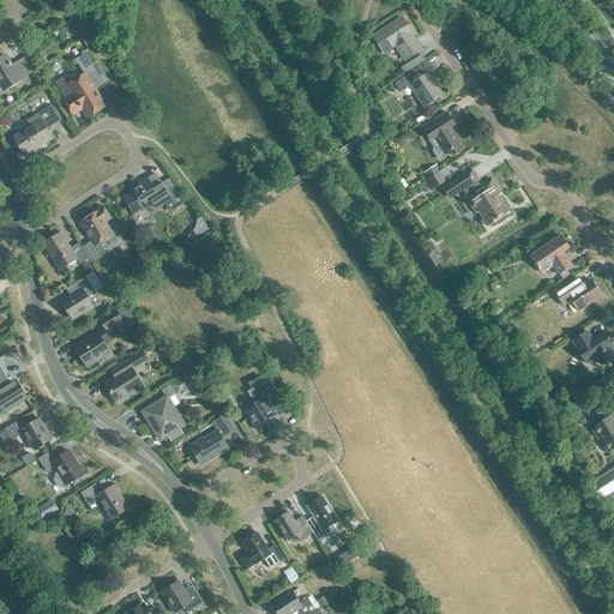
[(405,60),(420,50),(410,34),(411,32),(402,18),(373,37),(383,52),(395,43),(405,60)]
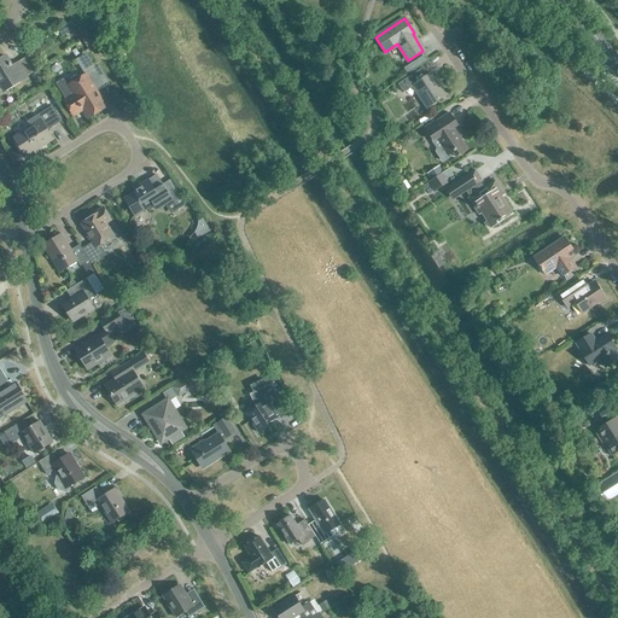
[(85,74),(94,68),(86,53),(75,59),(85,74)]
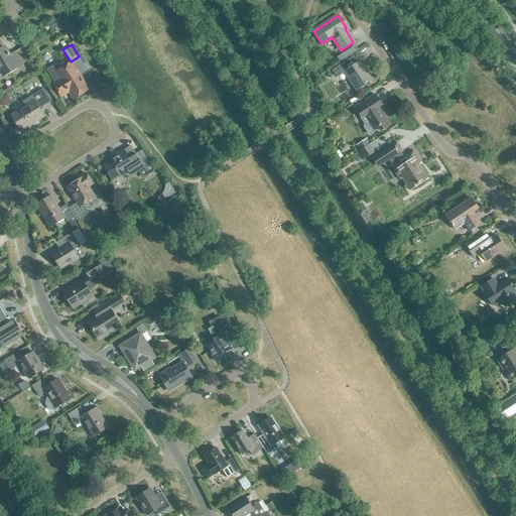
[(0,70),(3,76),(22,65),(14,51),(9,54),(5,46),(0,48),(0,70)]
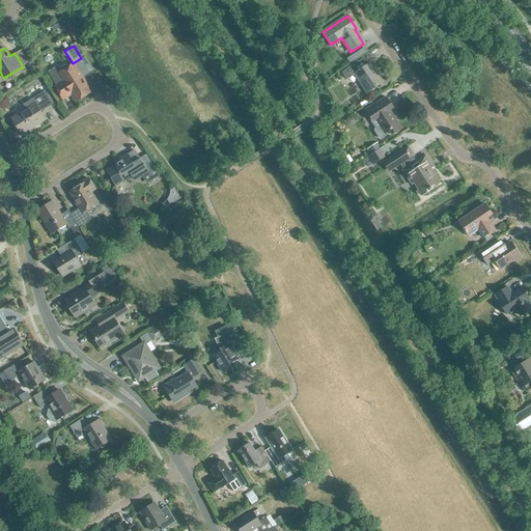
[(366,92),(383,82),(370,63),(360,70),(356,62),(342,72),(346,79),(355,74),(366,92)]
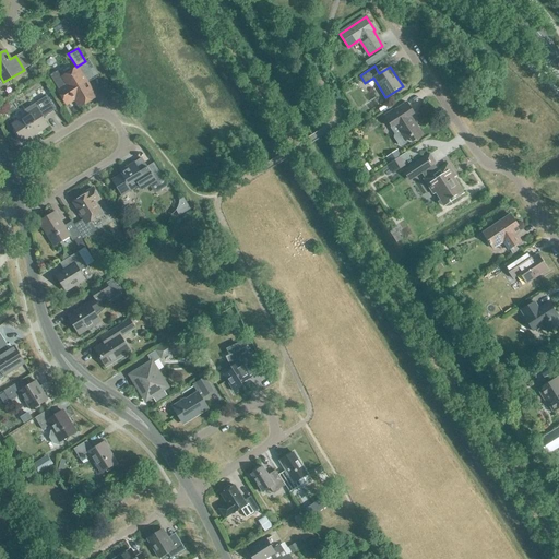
[(49,75),(59,90),(68,104),(75,98),(80,105),(95,95),(79,68),(62,79),(58,70),(49,75)]
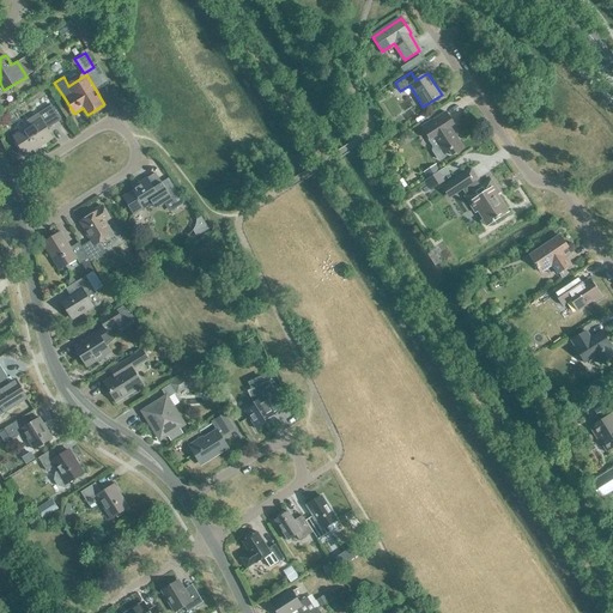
[(46,128),(60,120),(52,105),(26,121),(30,126),(13,137),(25,155),(52,138),(46,128)]
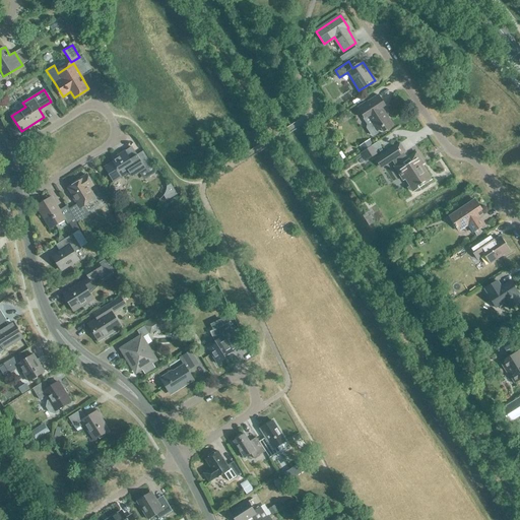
[(378,133),(378,130),(381,128),(383,132),(393,125),(381,108),(385,105),(378,94),(368,102),(367,102),(358,108),(368,123),(367,128),(371,135),(374,136),(378,133)]
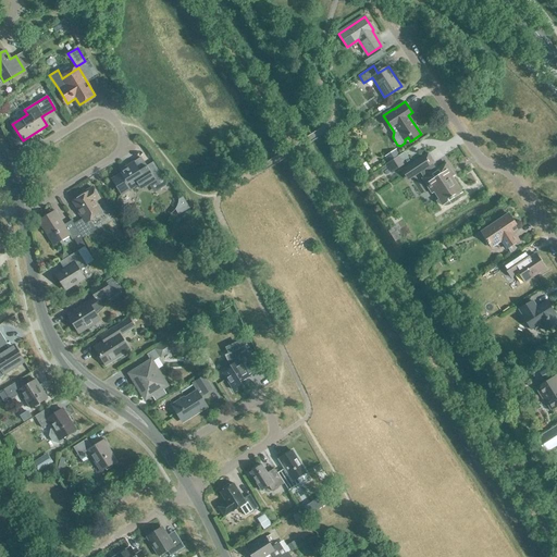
[(386,163),(405,151),(399,155),(396,149),(385,156),(390,161),(386,163)]
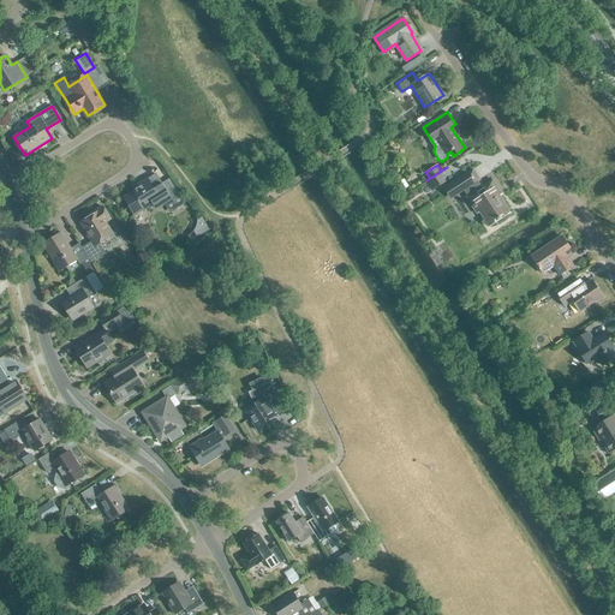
[(447,167),(427,180),(433,190),(445,181),(442,178),(451,173),(447,167)]
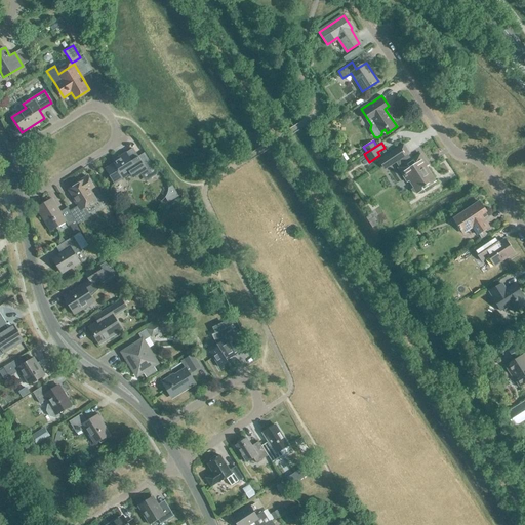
[(422,190),(436,182),(423,163),(426,162),(420,154),(411,159),(408,154),(409,153),(403,144),(389,154),(395,163),(396,162),(399,167),(398,168),(402,174),(404,173),(414,188),(411,190),(421,196),(423,192),(422,190)]
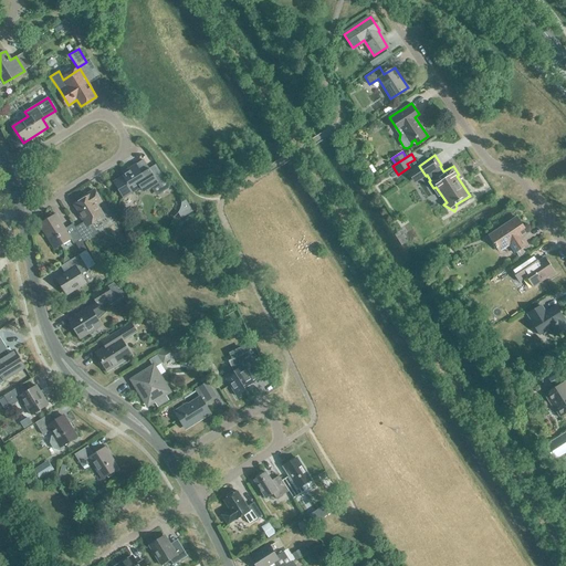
[(146,184),(148,188),(157,182),(163,190),(169,186),(165,178),(158,182),(144,160),(136,165),(122,174),(123,176),(114,181),(123,198),(146,184)]
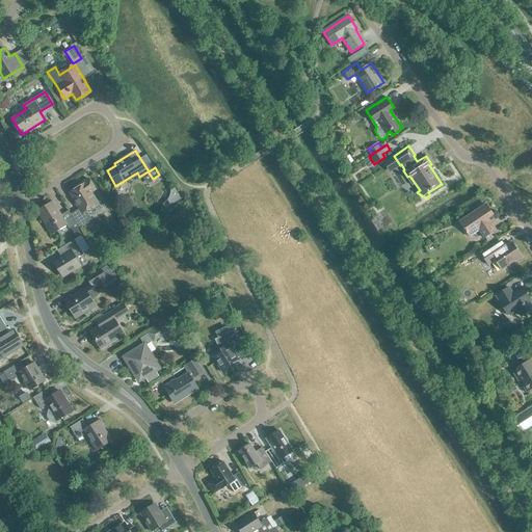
[(85,210),(98,203),(90,191),(95,188),(88,179),(80,184),(80,185),(70,192),(80,208),(71,213),(79,227),(91,219),(85,210)]
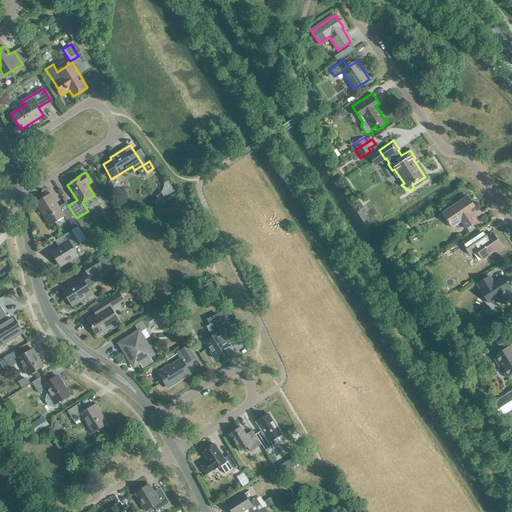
[(161,193),(164,198),(174,192),(168,182),(164,184),(164,185),(164,186),(164,188),(163,189),(163,190),(162,191),(162,192),(161,193)]
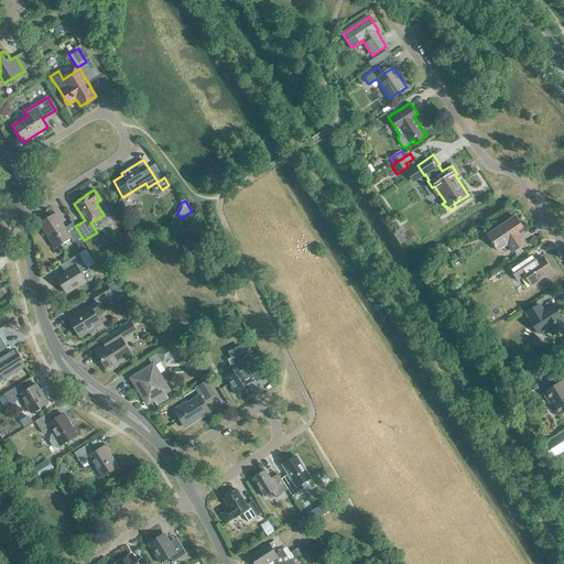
[(73,242),(82,237),(73,223),(64,228),(55,214),(40,224),(54,248),(71,238),(73,242)]
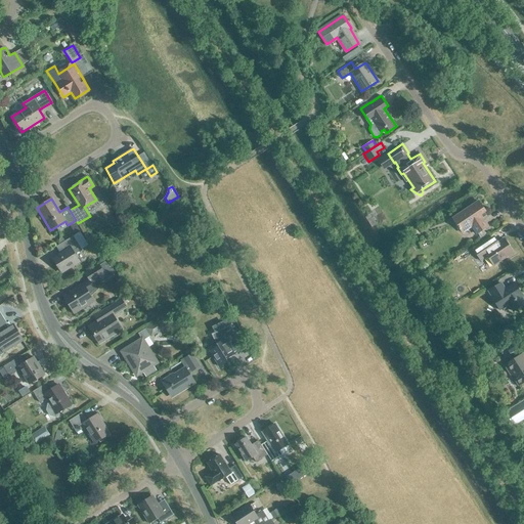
[(477,233),(488,226),(480,215),(485,211),(478,201),(452,218),(463,232),(472,226),(477,233)]
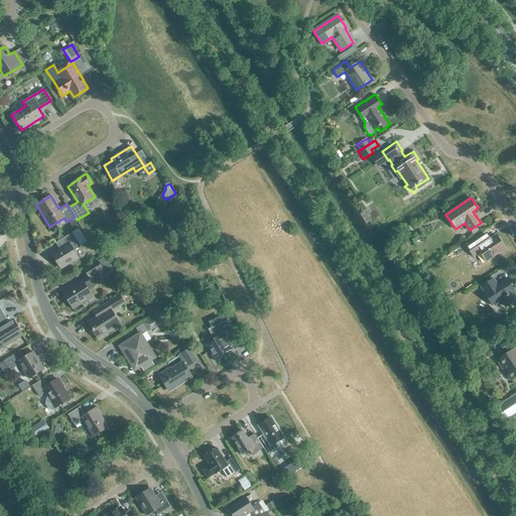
[(81,246),(73,232),(63,238),(57,241),(55,242),(59,249),(52,254),(60,268),(78,257),(74,250),(81,246)]
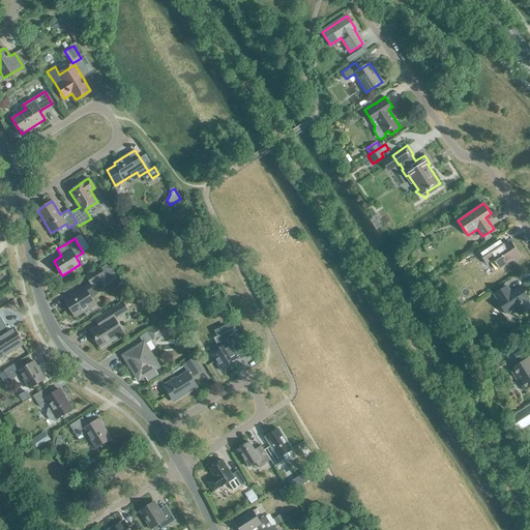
[(500,268),(519,256),(509,241),(500,247),(496,241),(479,253),(486,263),(493,258),(500,268)]
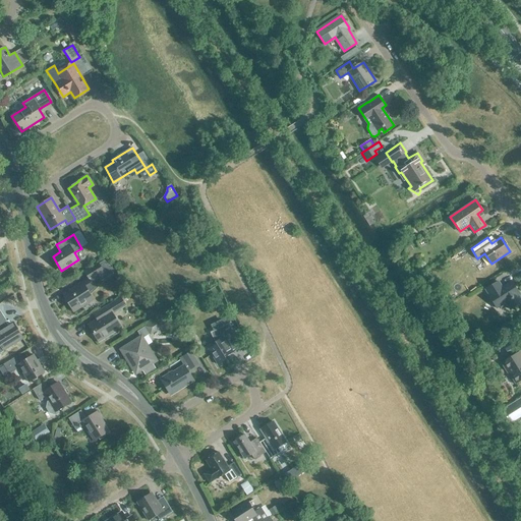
[(90,294),(99,286),(97,282),(102,279),(102,280),(113,274),(105,261),(99,264),(98,264),(84,271),(90,278),(64,294),(74,310),(93,299),(90,294)]
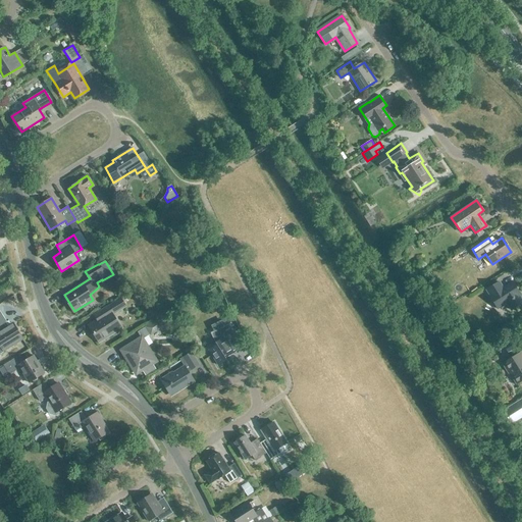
[(511,310),(521,303),(521,300),(519,295),(520,294),(513,282),(503,289),(499,281),(486,290),(490,296),(489,297),(498,309),(507,303),(511,310)]
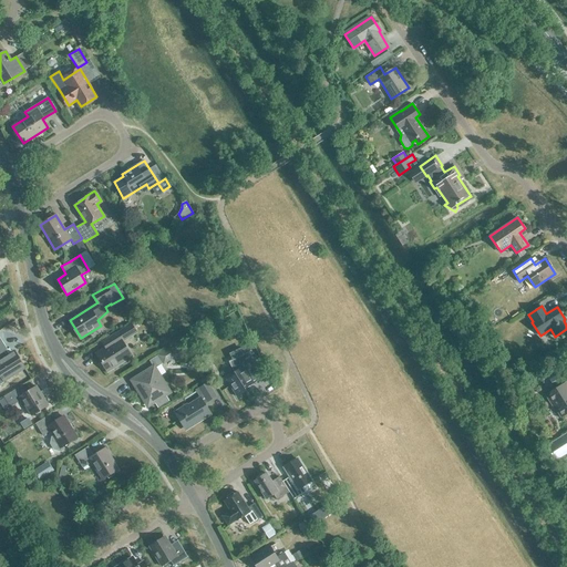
[(137,332),(132,323),(107,339),(111,344),(96,353),(107,371),(133,356),(124,341),(137,332)]
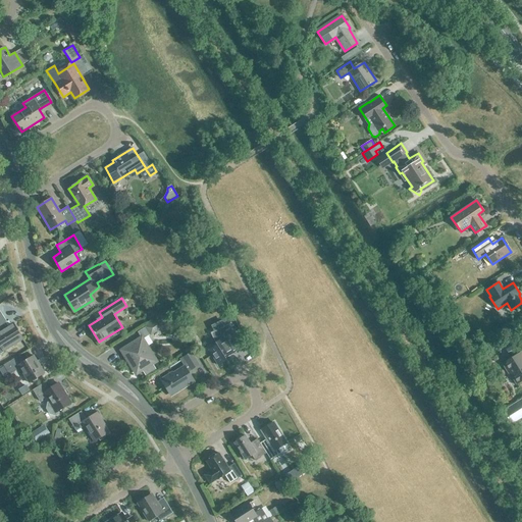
[(0,311),(0,310),(0,352),(2,351),(23,337),(14,323),(8,326),(6,322),(7,321),(0,311)]
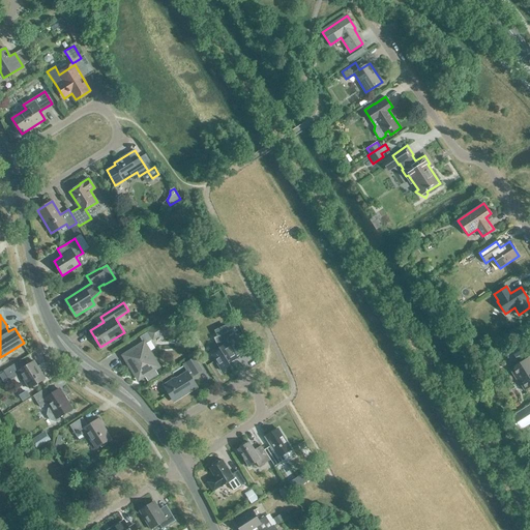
[(153,340),(166,331),(160,324),(149,332),(153,340)]
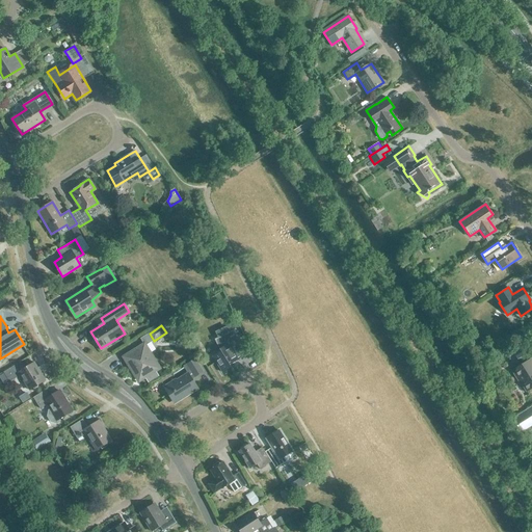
[(239,357),(245,353),(234,329),(214,339),(219,349),(218,349),(220,351),(213,356),(222,372),(231,367),(230,365),(240,358),(239,357)]
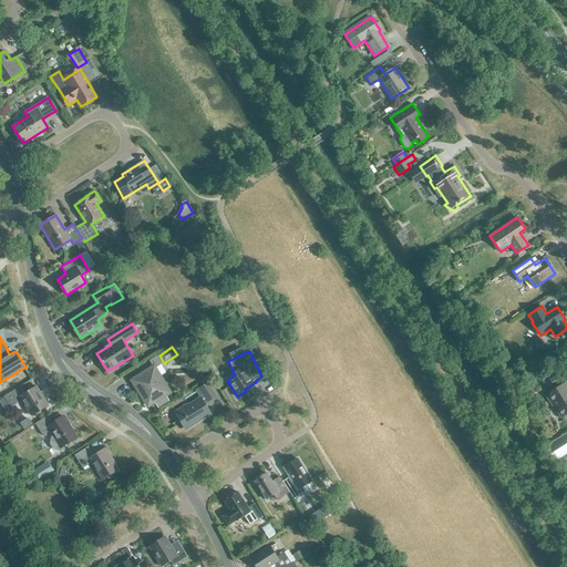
[(148,405),(154,402),(157,406),(168,400),(166,394),(169,392),(163,382),(164,381),(161,375),(165,372),(161,364),(155,368),(154,367),(136,379),(137,381),(137,382),(140,385),(141,387),(143,390),(140,392),(148,405)]
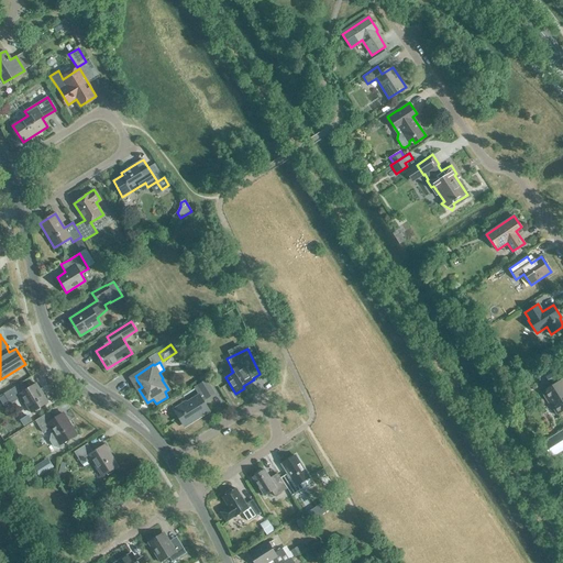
[(553,372),(545,377),(550,383),(556,378),(553,372)]
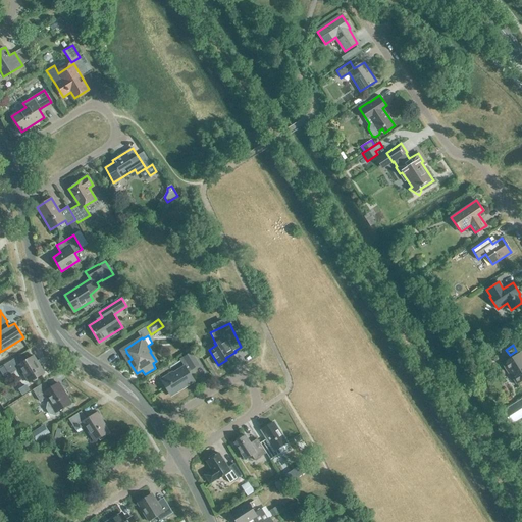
[(192,369),(199,365),(192,352),(184,357),(180,360),(185,367),(173,374),(172,372),(161,379),(166,387),(167,386),(172,395),(194,380),(187,370),(191,368),(192,369)]
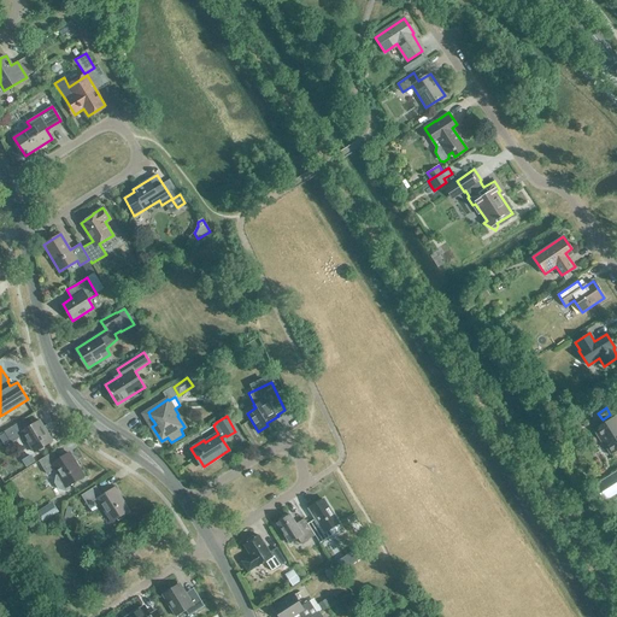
[(611,453),(616,448),(616,417),(616,416),(594,430),(604,446),(606,444),(611,453)]
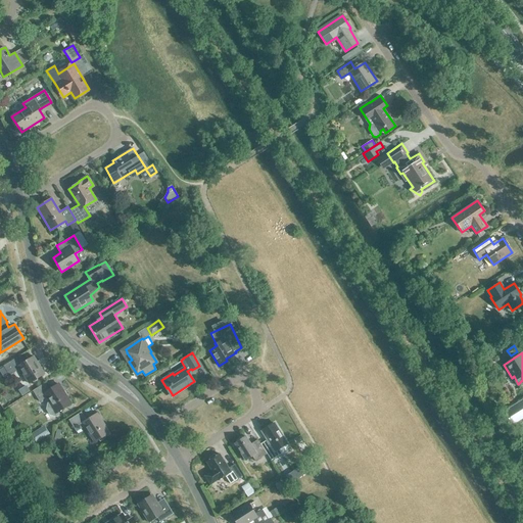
[(29,383),(45,374),(34,357),(25,362),(20,354),(3,366),(9,375),(19,369),(29,383)]
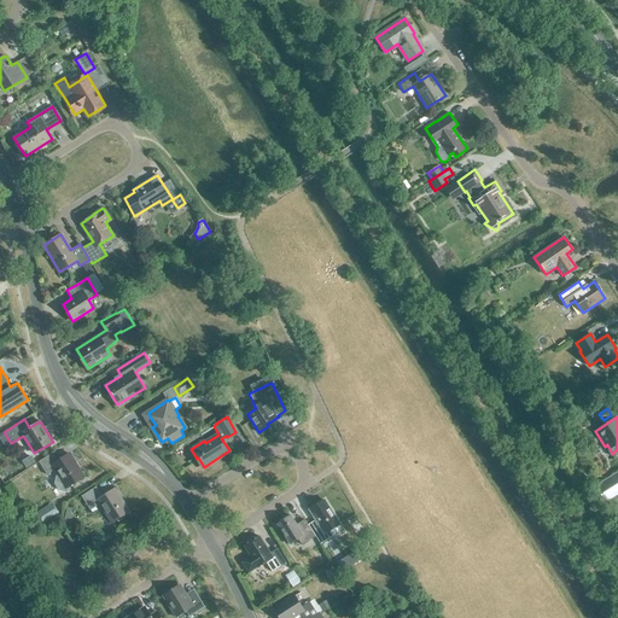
[(59,490),(66,491),(70,489),(69,487),(85,477),(70,454),(58,460),(53,453),(39,461),(47,474),(56,470),(58,474),(57,477),(56,483),(59,490)]
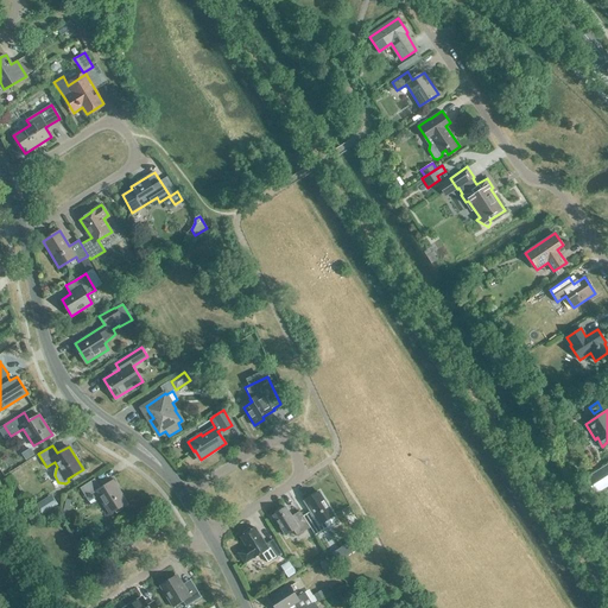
[(607,487),(607,463),(584,477),(596,495),(607,487)]
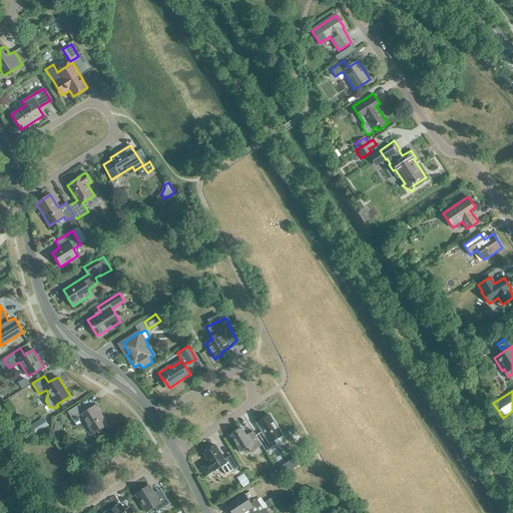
[(93,434),(106,425),(94,406),(85,412),(79,404),(67,412),(75,423),(83,418),(93,434)]
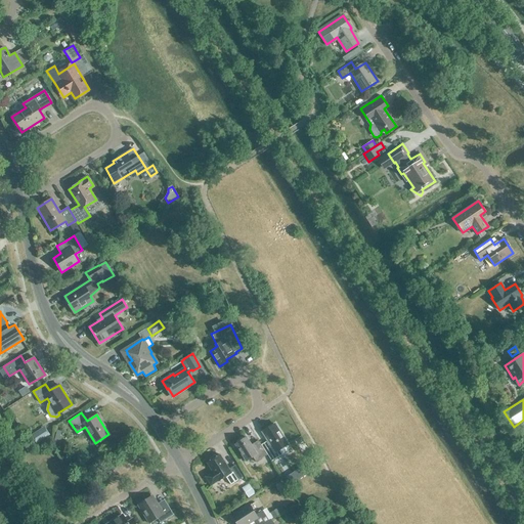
[(280,448),(288,444),(275,424),(263,432),(270,444),(264,448),(271,461),(284,453),(280,448)]
